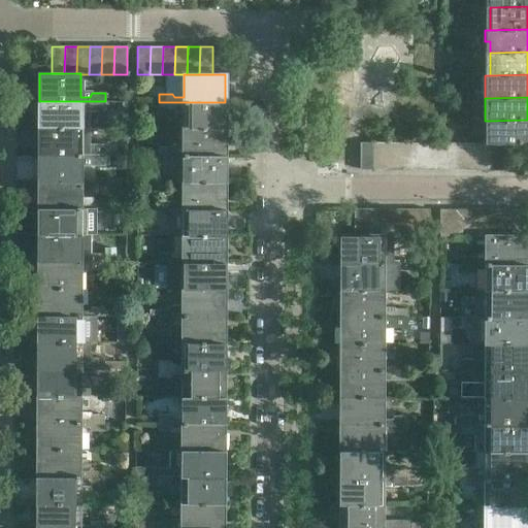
[(80,128),(80,106),(90,106),(92,109),(105,109),(105,101),(39,101),(39,128),(80,128)]
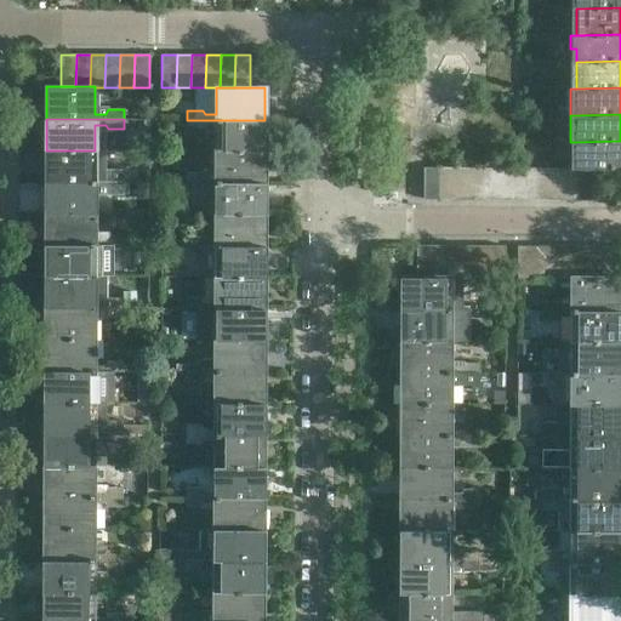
[(265,152),(265,120),(187,120),(187,130),(203,130),(203,132),(216,132),(216,152),(265,152)]
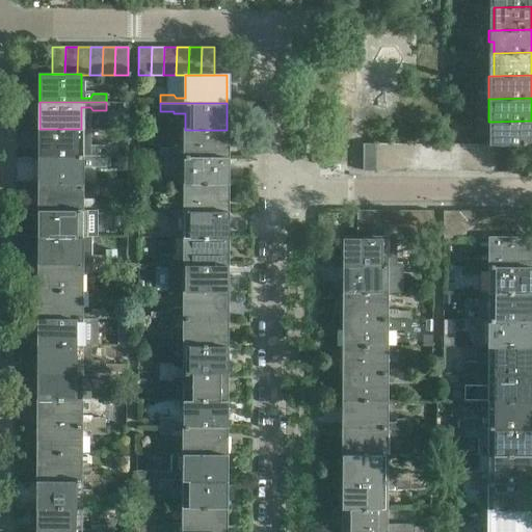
[(531,144),(531,121),(494,122),(493,144),(506,144),(520,144),(531,144)]
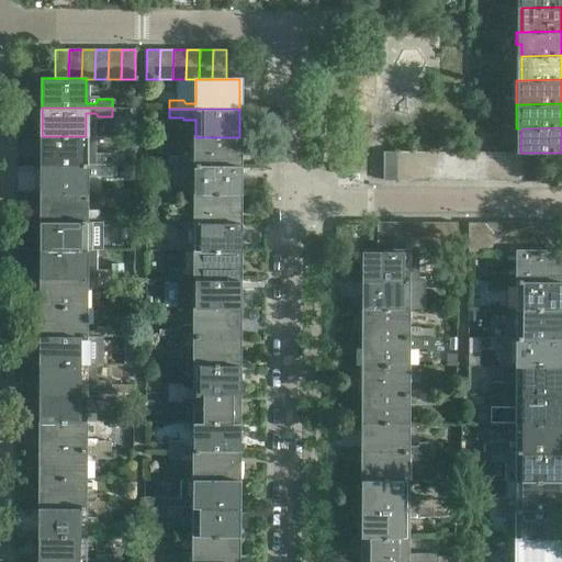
[(86,160),(86,136),(42,136),(42,165),(112,165),(112,156),(98,156),(96,160),(86,160)]
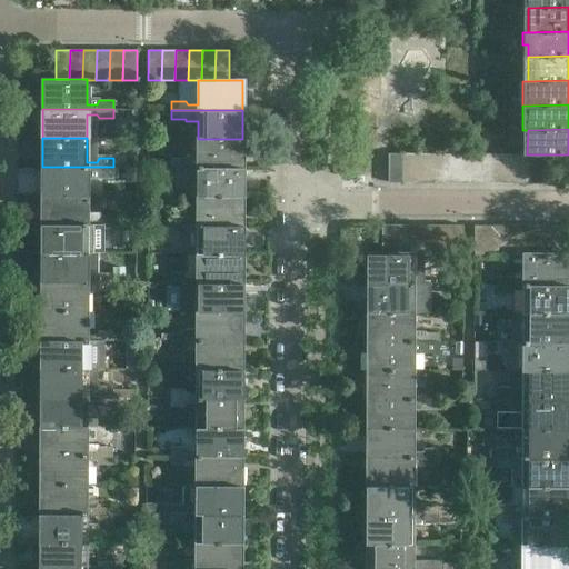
[(242,168),(242,139),(198,139),(198,157),(186,157),(186,159),(171,159),(171,168),(242,168)]
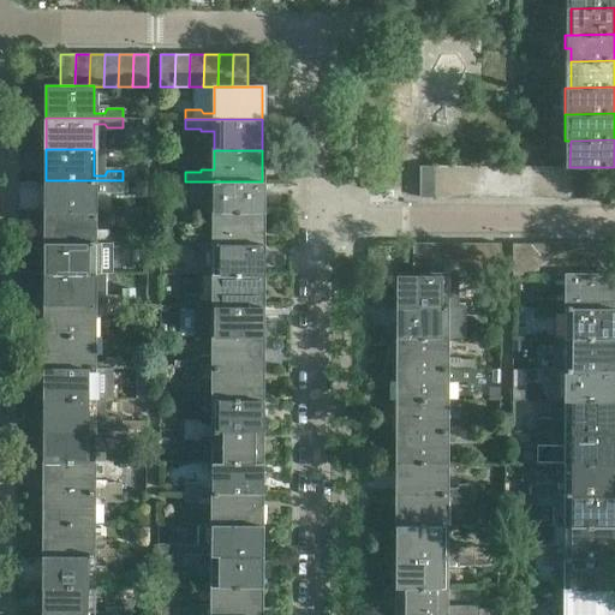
[(435,198),(435,167),(419,167),(419,198),(435,198)]
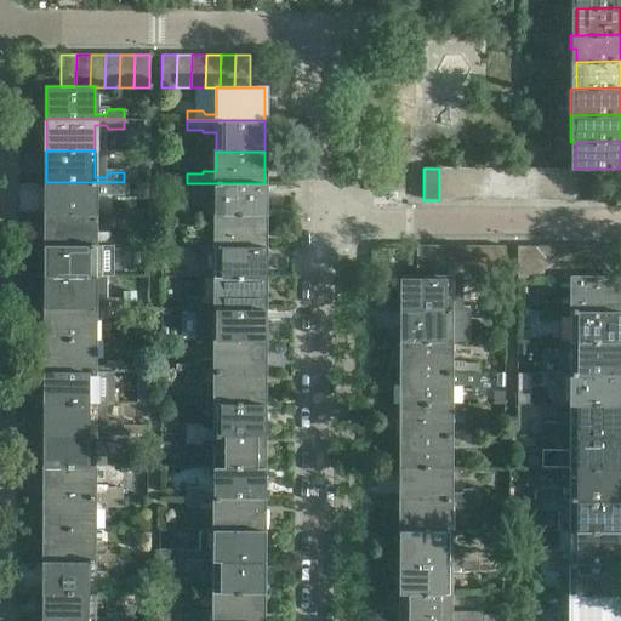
[(454,200),(454,169),(439,169),(439,200),(454,200)]
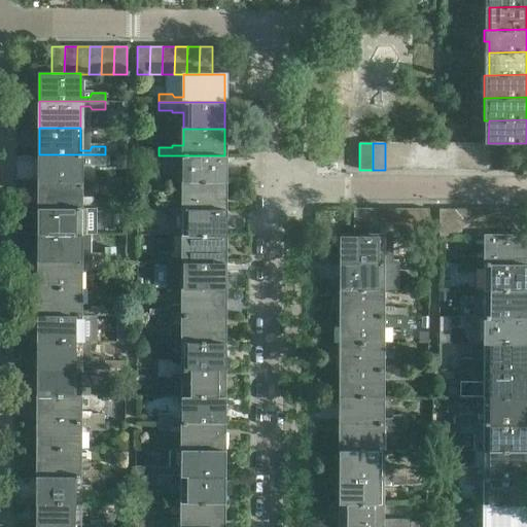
[(398,170),(398,143),(385,143),(385,170),(398,170)]
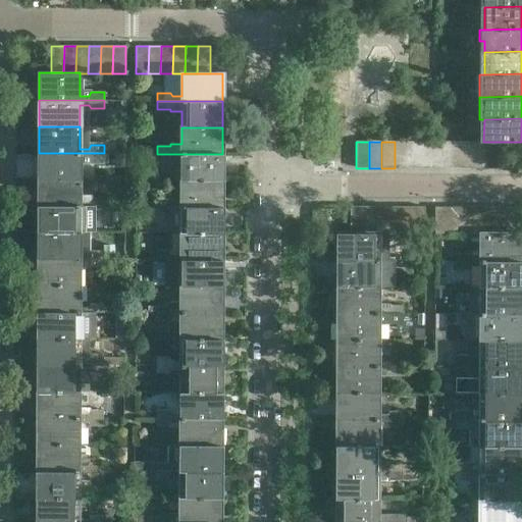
[(407,168),(407,142),(395,142),(395,168),(407,168)]
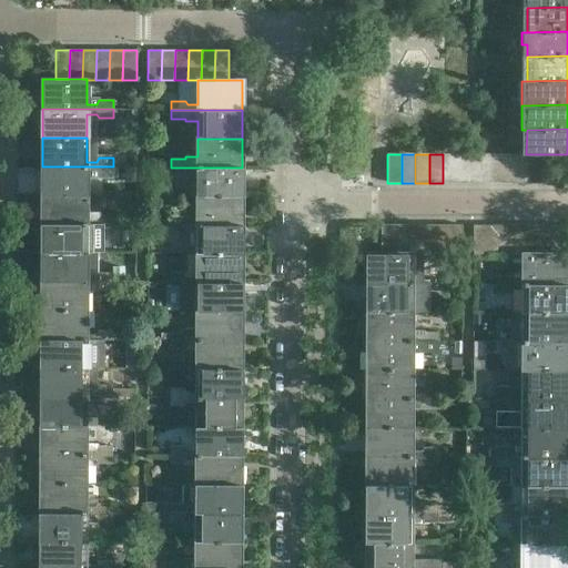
[(457,183),(457,154),(443,154),(443,183),(457,183)]
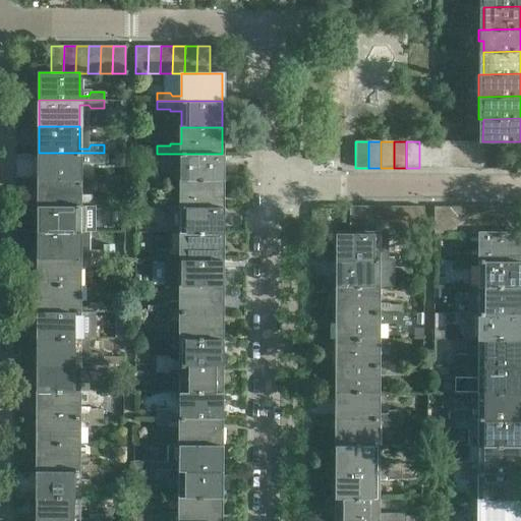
[(431,168),(431,141),(419,141),(419,168),(431,168)]
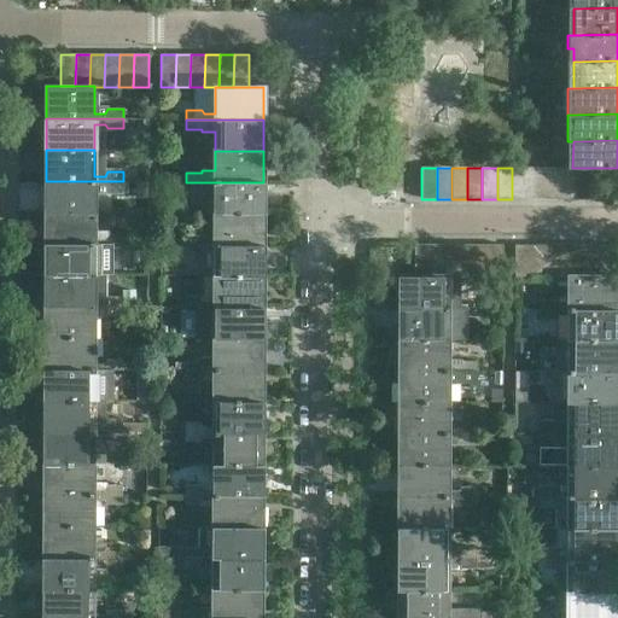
[(528,199),(528,168),(512,168),(512,199),(528,199)]
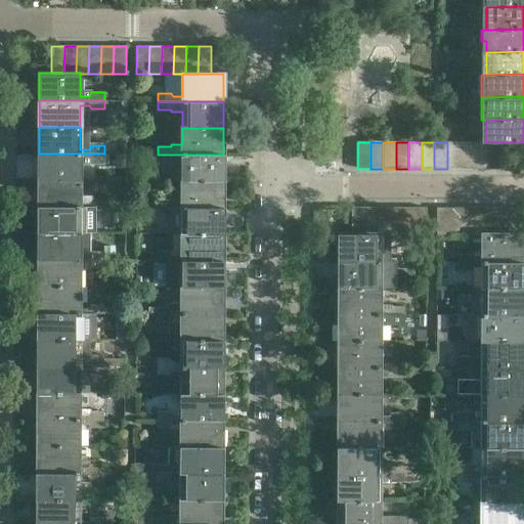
[(460,169),(460,142),(447,142),(447,169),(460,169)]
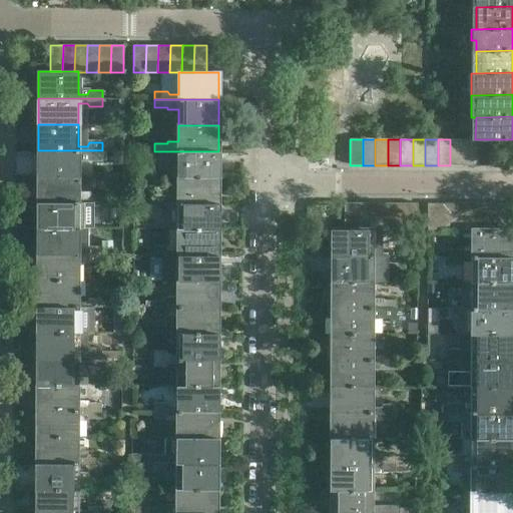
[(463,165),(463,139),(450,139),(450,165),(463,165)]
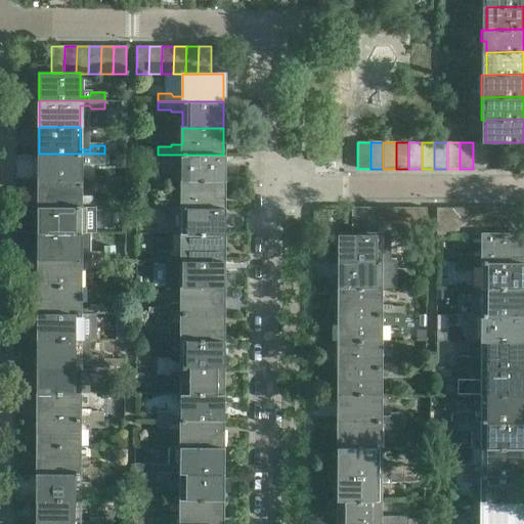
[(485,169),(485,142),(473,142),(473,169),(485,169)]
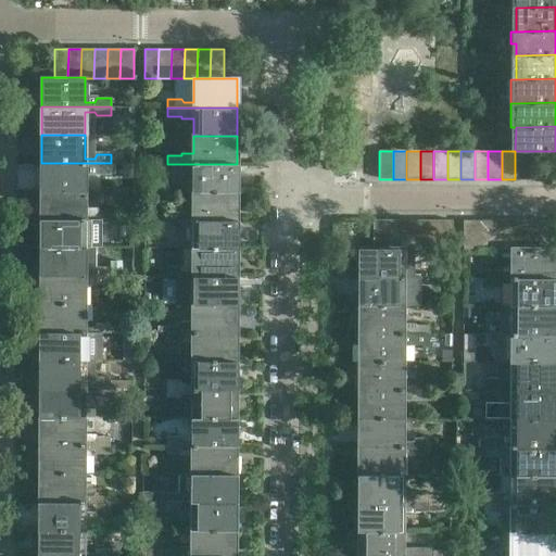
[(529,179),(529,151),(515,151),(515,179),(529,179)]
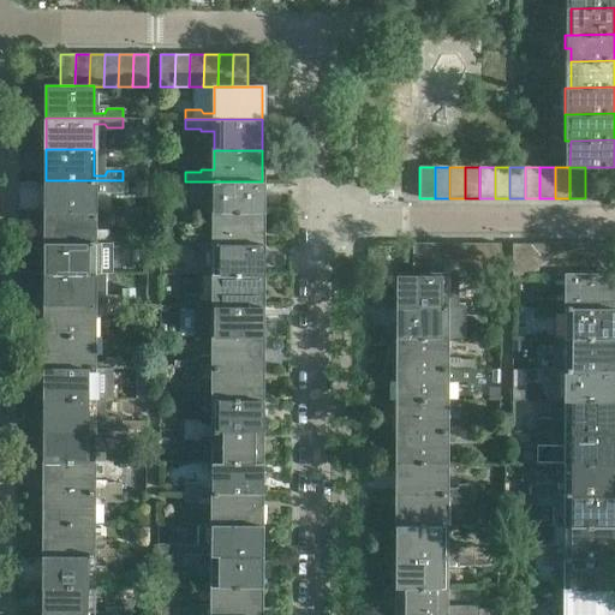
[(601,198),(601,167),(585,167),(585,198),(601,198)]
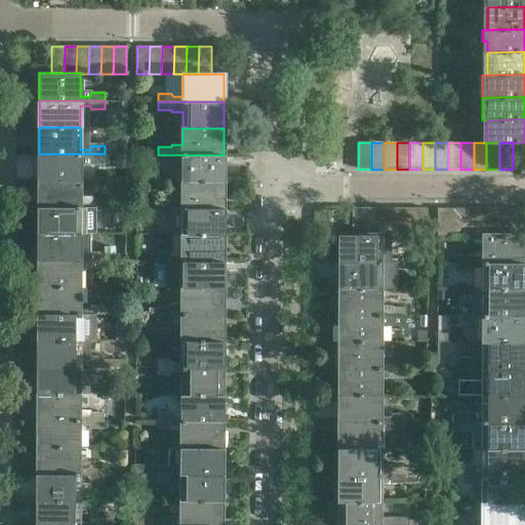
[(80,180),(80,159),(89,159),(91,162),(105,162),(105,154),(39,154),(39,180),(80,180)]
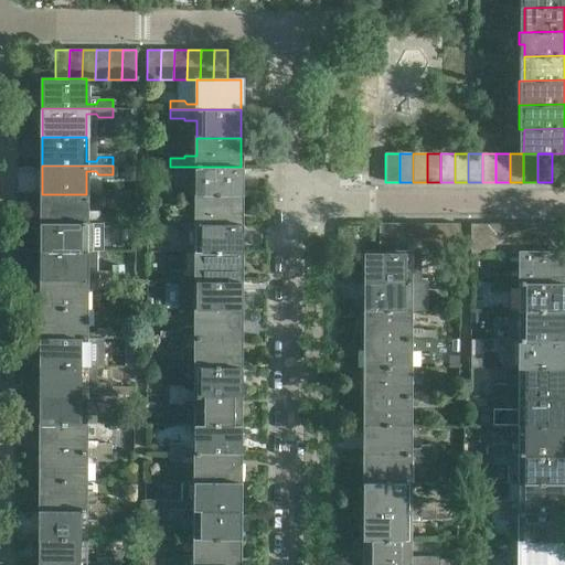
[(241,195),(241,167),(170,167),(170,176),(184,176),(184,178),(196,178),(196,195),(241,195)]
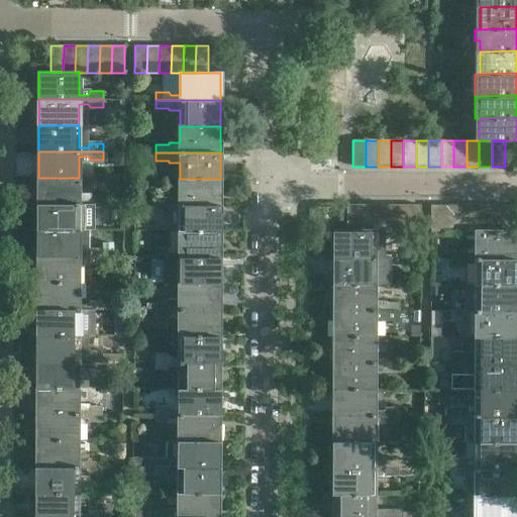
[(79,200),(79,178),(38,178),(38,204),(103,204),(103,196),(90,196),(88,200),(79,200)]
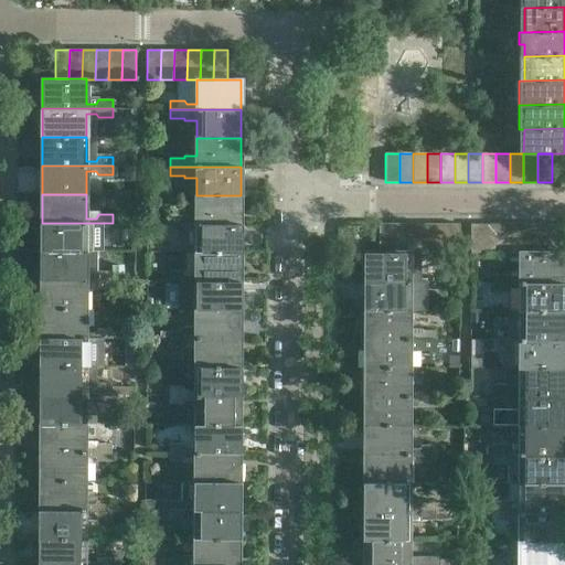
[(241,224),(241,195),(196,195),(196,219),(185,219),(183,215),(170,215),(170,224),(241,224)]
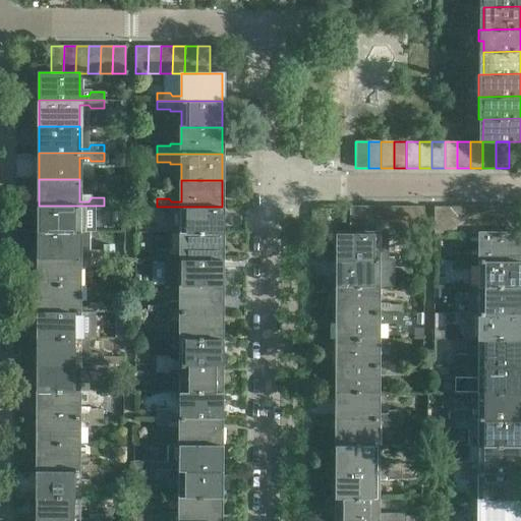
[(78,232),(79,216),(91,216),(91,214),(104,214),(104,206),(39,206),(39,232),(78,232)]
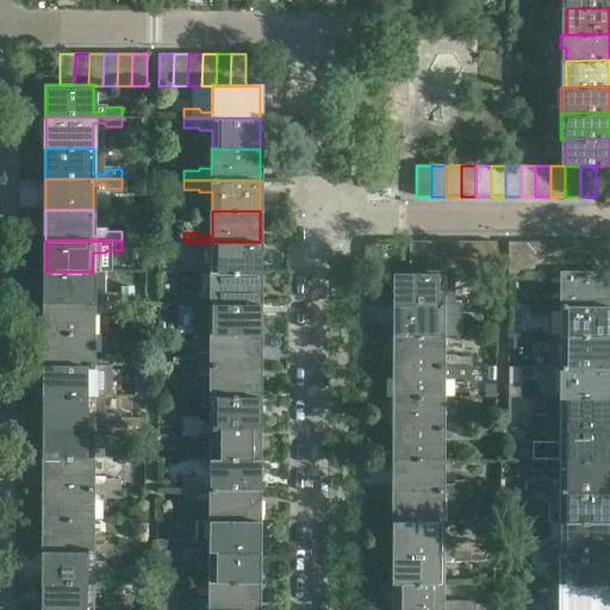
[(259,273),(260,242),(184,242),(182,251),(198,251),(200,247),(212,247),(211,273),(259,273)]
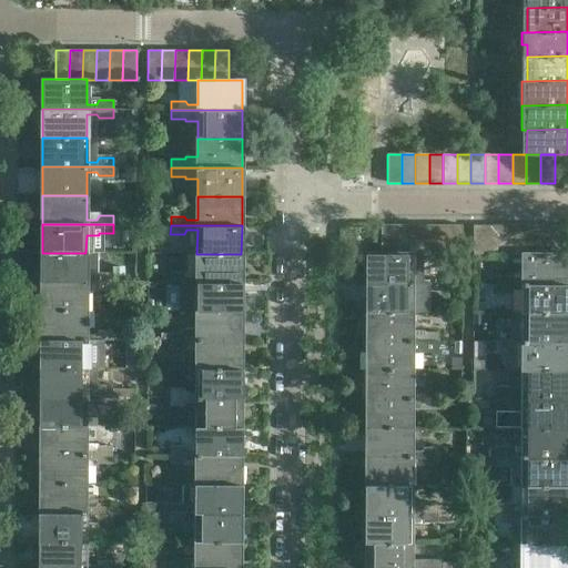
[(395,254),(395,225),(381,225),(381,254),(395,254)]
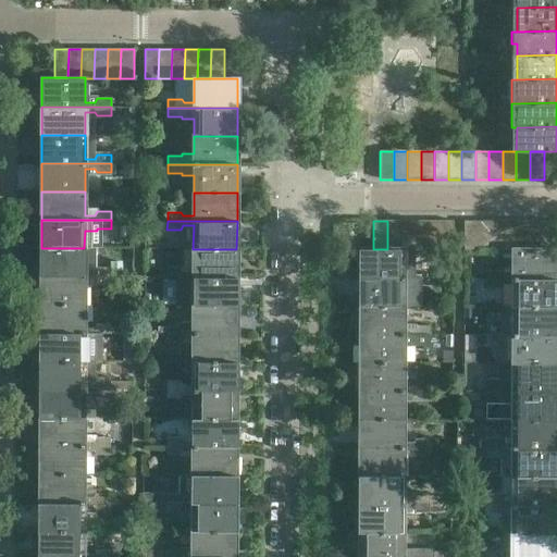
[(400,249),(400,221),(387,221),(387,249),(400,249)]
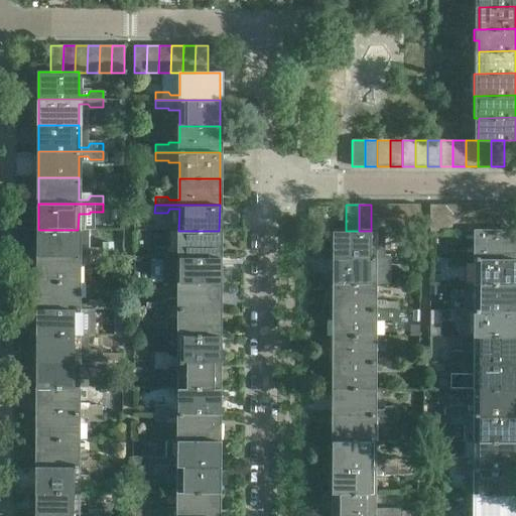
[(383,231),(383,205),(371,205),(371,231),(374,231),(383,231)]
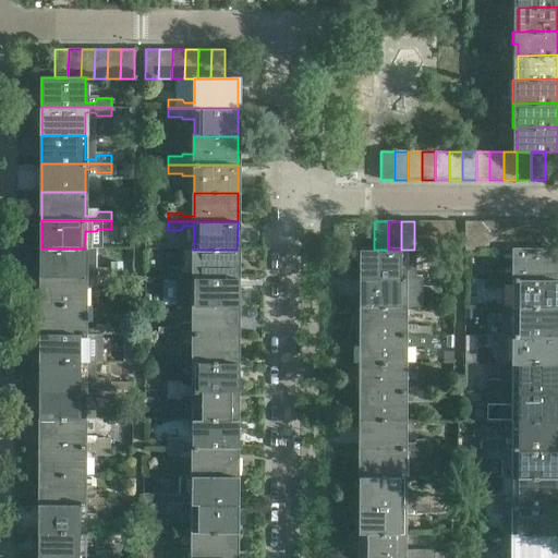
[(427,250),(427,221),(414,221),(414,250),(427,250)]
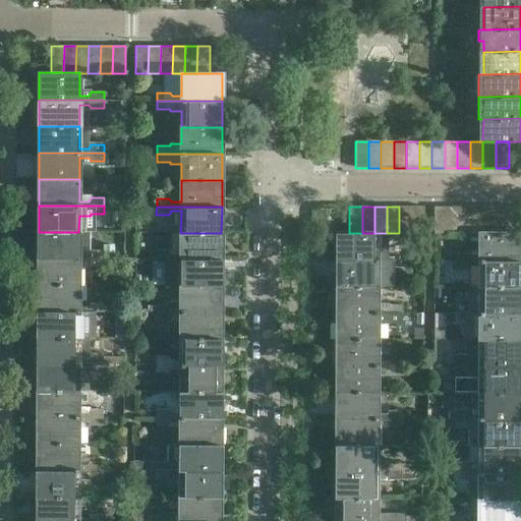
[(411,233),(411,207),(399,207),(399,233),(411,233)]
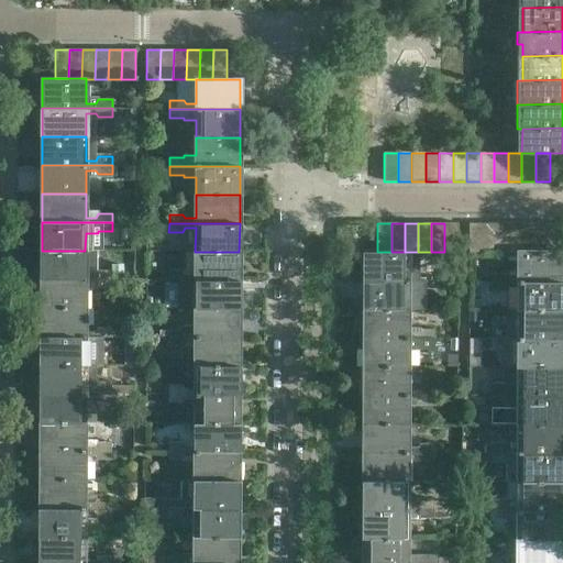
[(457,252),(457,225),(457,223),(444,223),(444,252),(457,252)]
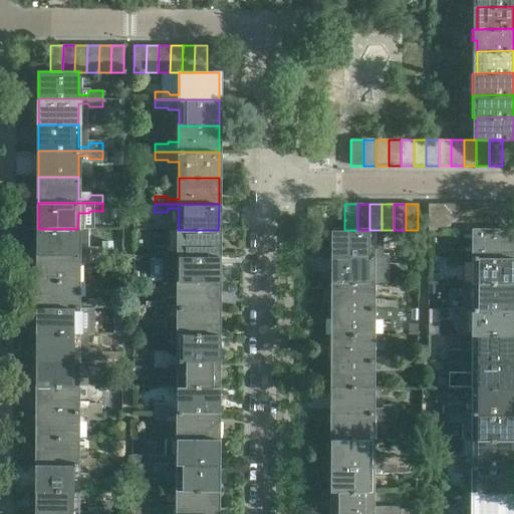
[(441,231),(441,204),(428,204),(428,231),(441,231)]
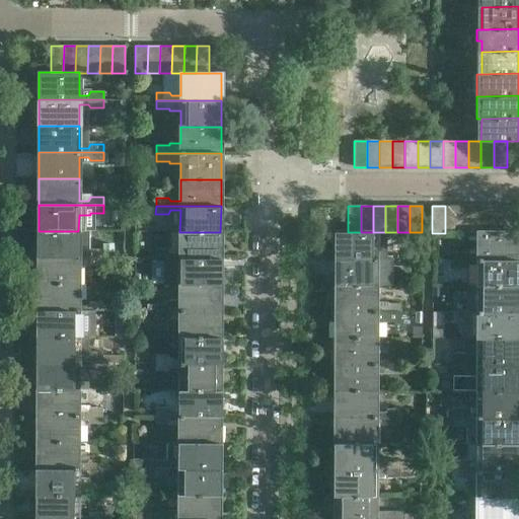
[(457,233),(457,206),(445,206),(445,233),(457,233)]
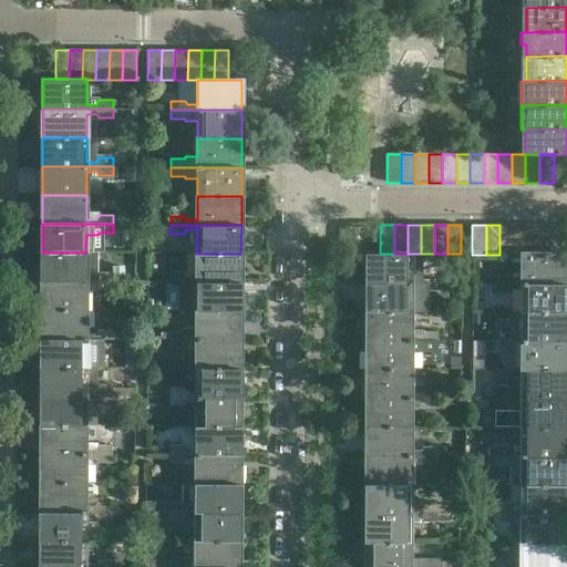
[(513,255),(513,225),(500,225),(500,255),(513,255)]
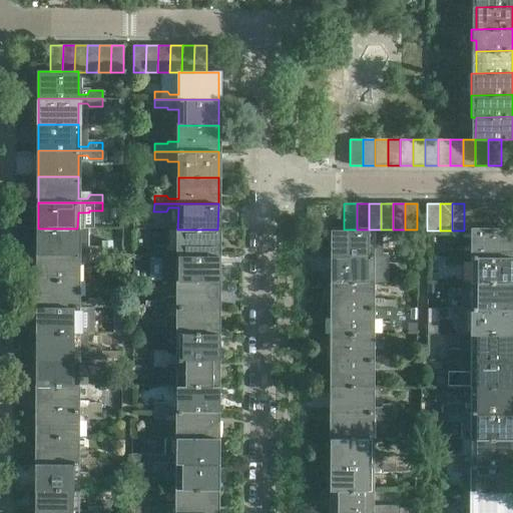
[(476,229),(476,203),(464,203),(464,230),(472,230),(472,229),(476,229)]
